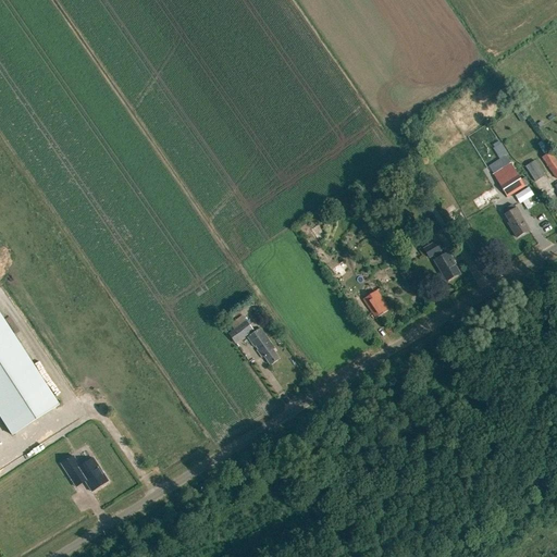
[(521,122),(528,119),(521,109),(516,112),(521,122)]
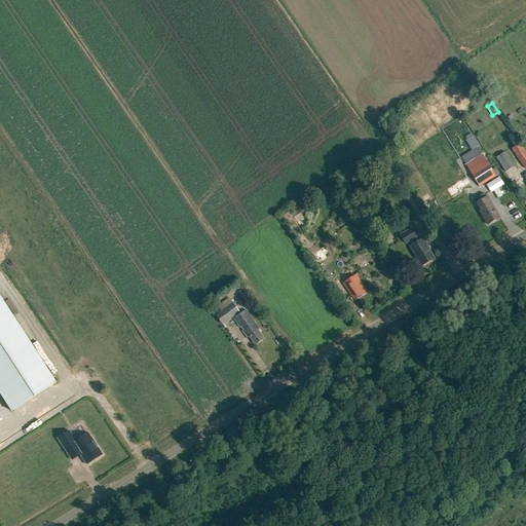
[(525,168),(525,167),(525,153),(524,150),(519,143),(511,149),(525,168)]
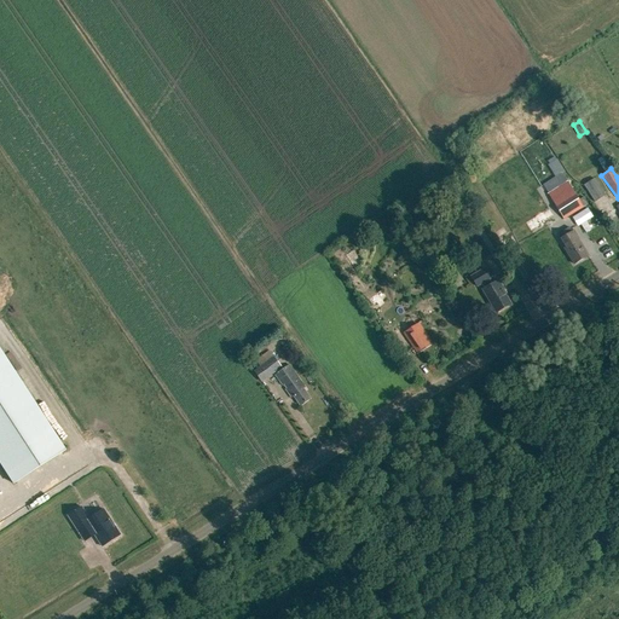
[(595,202),(606,195),(594,178),(584,184),(595,202)]
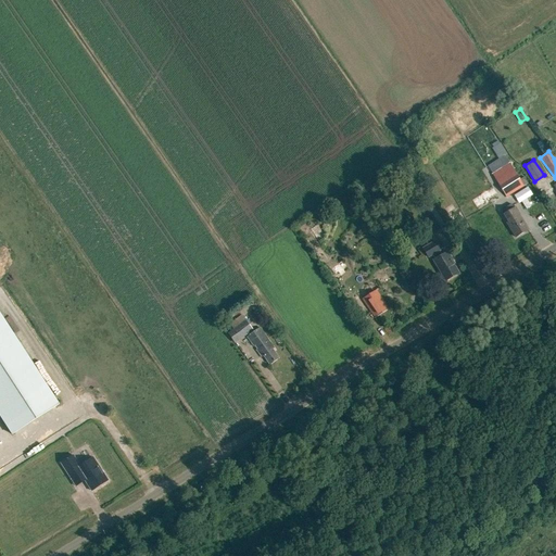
[(506,197),(523,186),(509,163),(492,174),(497,182),(506,197)]
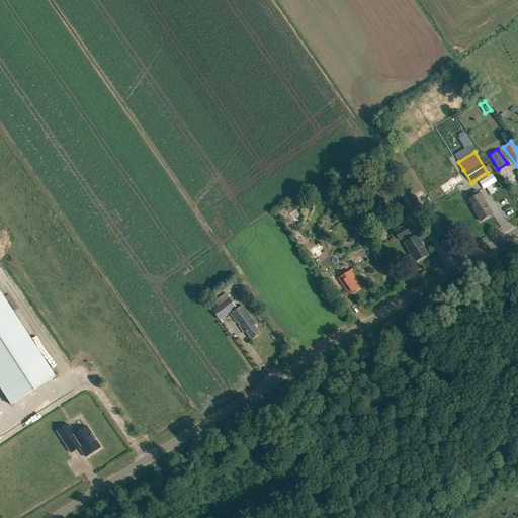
[(491,175),(479,182),(483,189),(495,182),(491,175)]
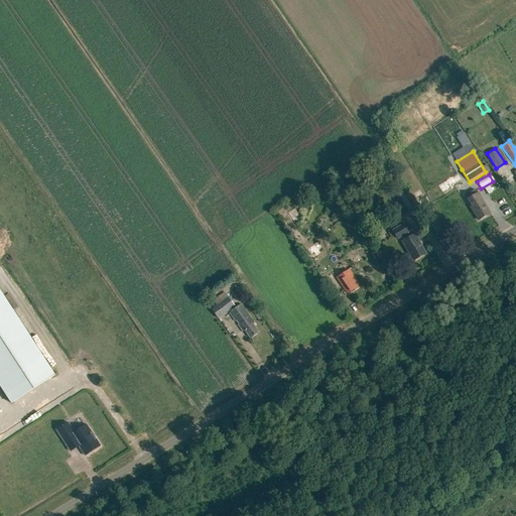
[(478,220),(489,214),(480,198),(481,197),(478,192),(468,199),(472,206),(470,207),(478,220)]
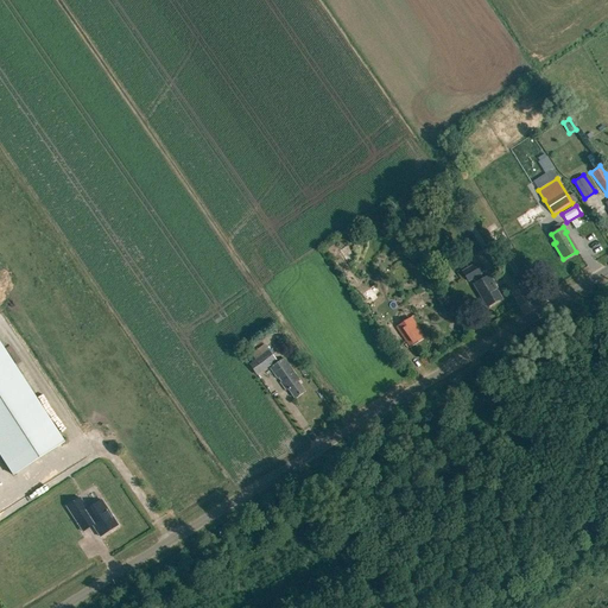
[(476,264),(463,271),(469,280),(473,279),(476,284),(474,285),(487,308),(501,298),(493,285),(494,285),(489,276),(482,279),(480,274),(482,273),(476,264)]
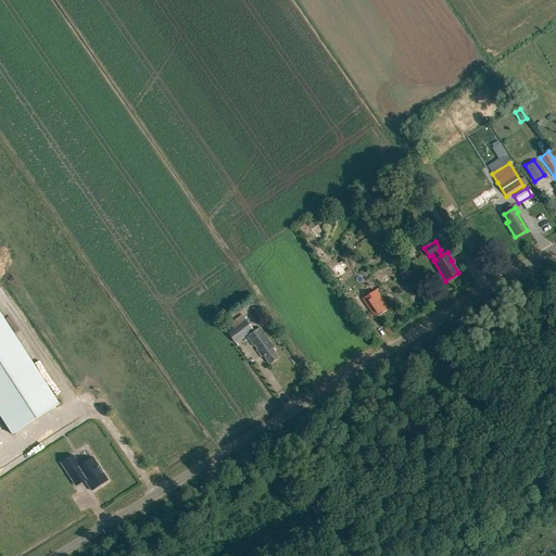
[(400,275),(404,281),(409,278),(405,270),(400,275)]
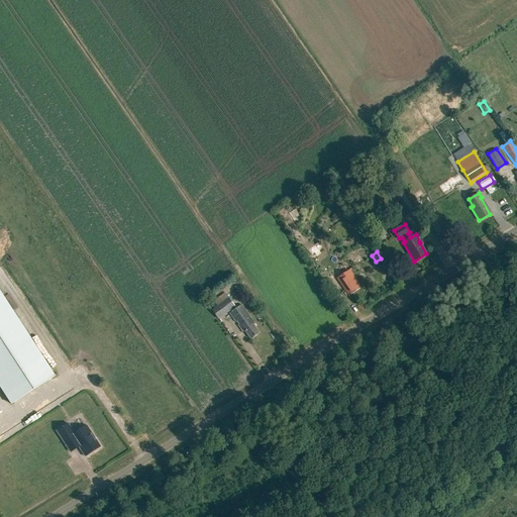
[(348,296),(359,288),(357,286),(359,285),(349,270),(336,278),(348,296)]
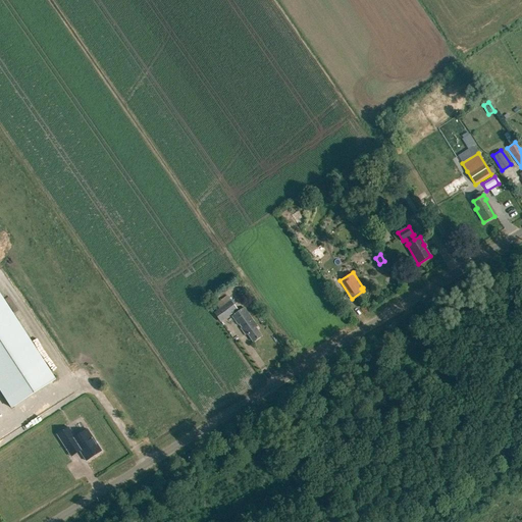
[(0,392),(10,409),(56,381),(0,288),(0,392)]
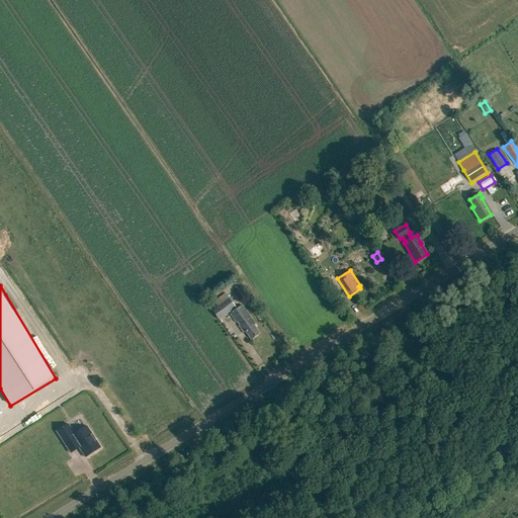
[(211,311),(219,320),(225,316),(236,308),(229,298),(211,311)]
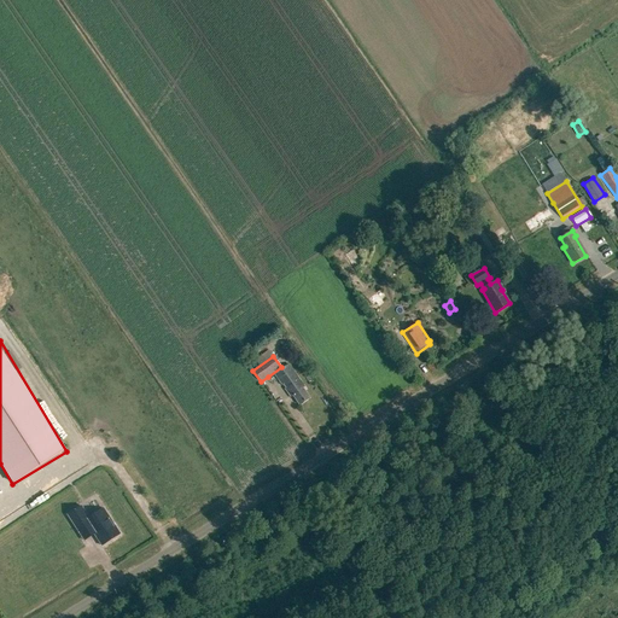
[(304,386),(289,365),(274,374),(283,385),(284,384),(286,389),(285,389),(291,397),(292,395),(299,404),(309,397),(302,388),(304,386)]
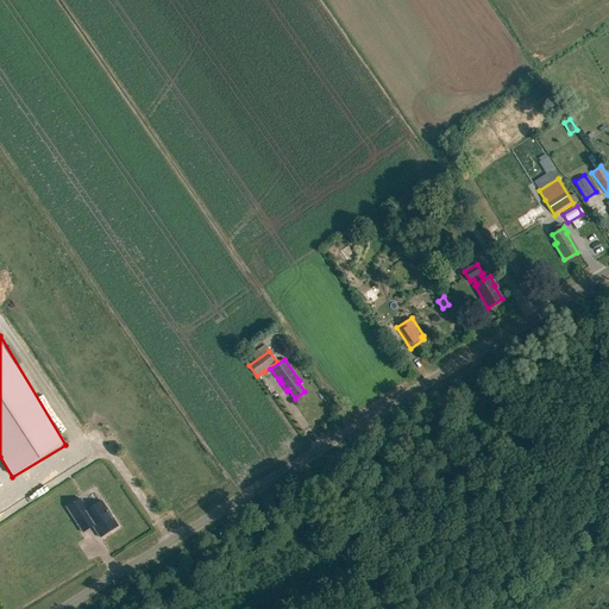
[(67,508),(77,525),(83,533),(93,527),(100,538),(118,527),(101,501),(87,510),(80,500),(67,508)]
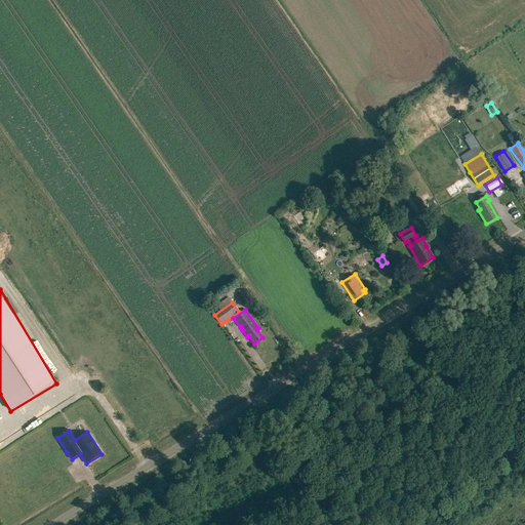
All buildings are outlined.
